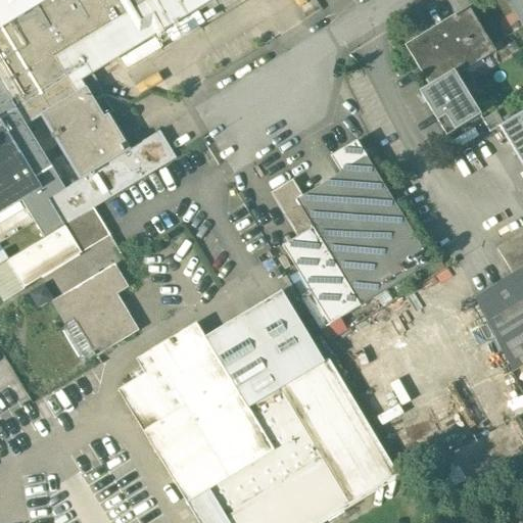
[(0,0),(0,81),(26,125),(42,114),(41,113),(85,87),(86,87),(82,80),(212,0),(0,0)]
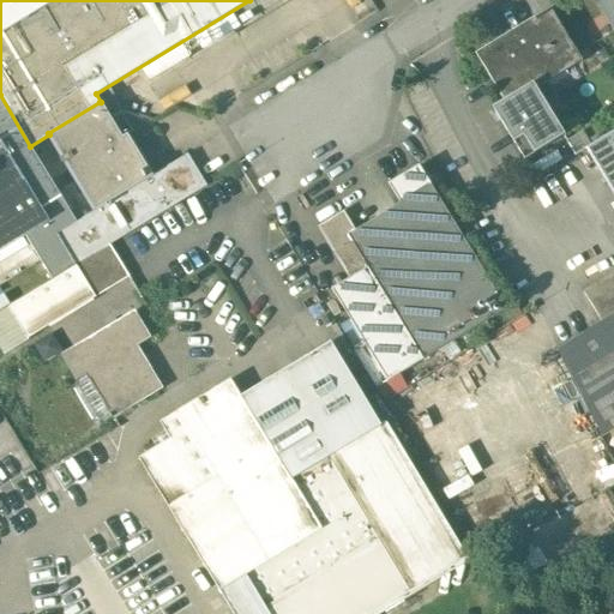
[(613,0),(594,0),(611,25),(613,22),(613,0)]
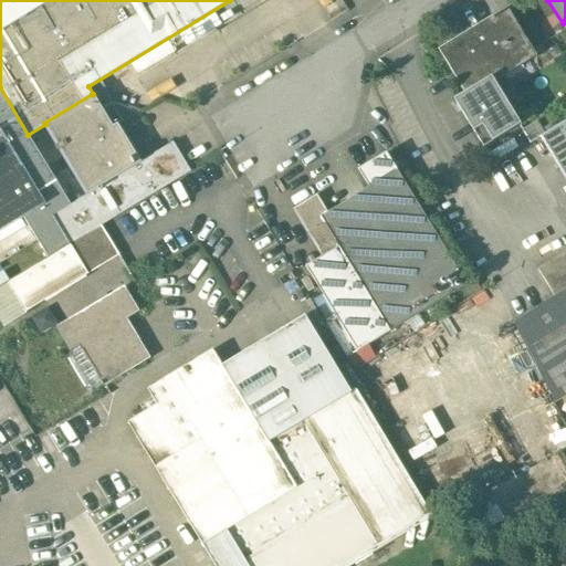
[(509,10),(442,51),(468,92),(454,100),(483,146),(519,124),(492,81),(490,77),(533,51),(509,10)]
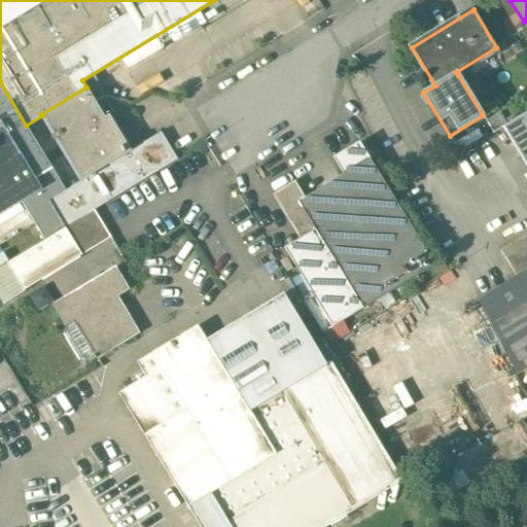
[(85,88),(41,114),(42,115),(54,135),(51,136),(54,140),(56,138),(81,180),(126,153),(85,88)]
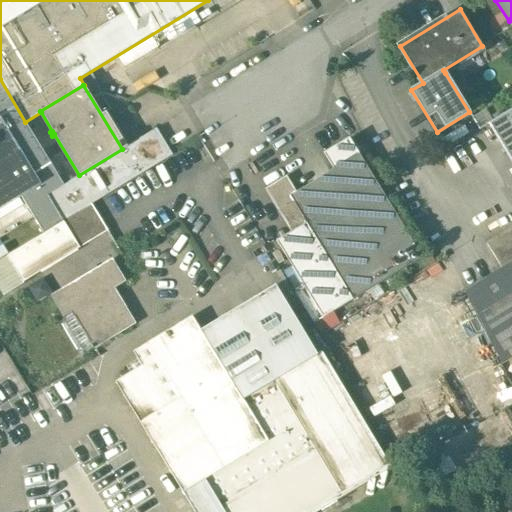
[(63,184),(8,93),(0,97),(0,208),(8,203),(20,196),(29,210),(42,232),(62,221),(46,195),(63,184)]
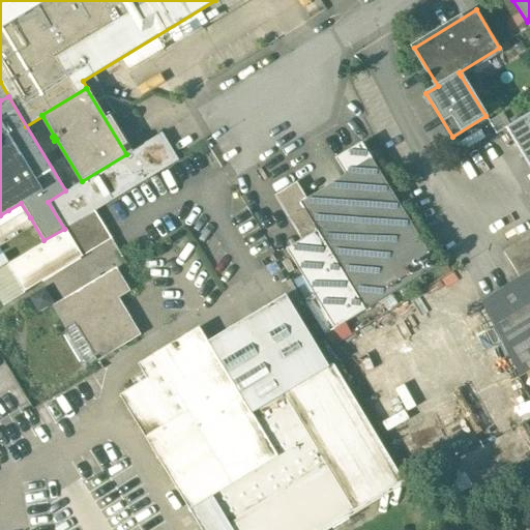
[(529,116),(518,125),(514,120),(491,135),(519,180),(529,172),(529,116)]
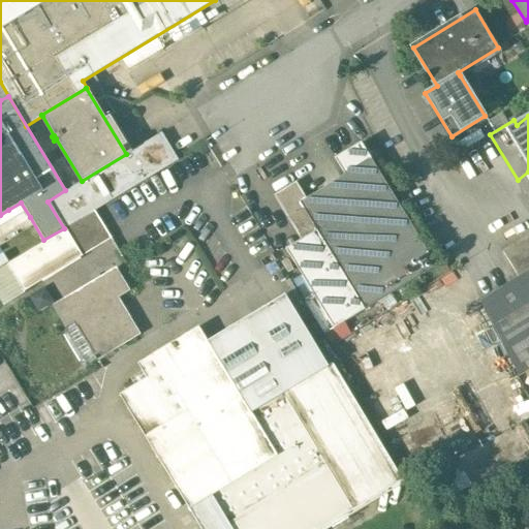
[(154,123),(142,130),(145,134),(157,127),(154,123)]
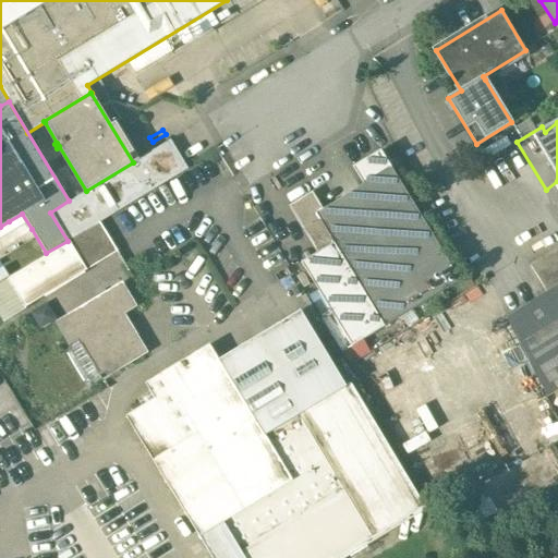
[(86,191),(69,201),(85,230),(99,221),(186,168),(170,140),(86,191)]
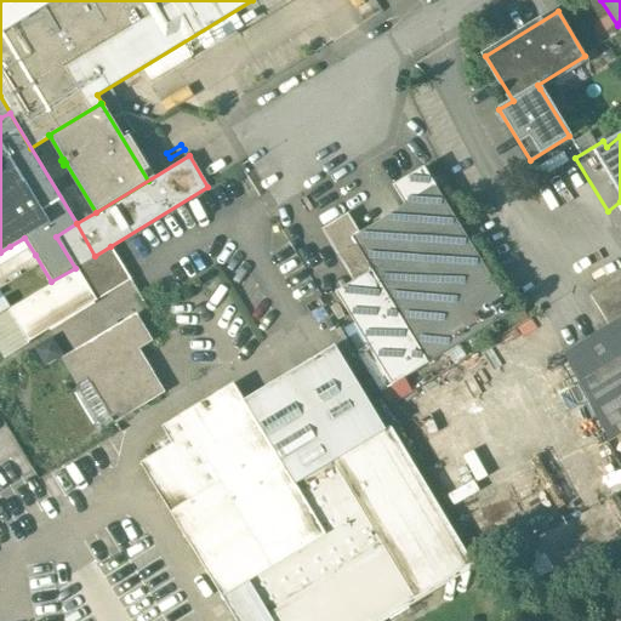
[(511,312),(423,167),(392,186),(404,205),(358,233),(346,214),(320,229),(352,281),(374,315),(392,305),(427,363),(511,312)]
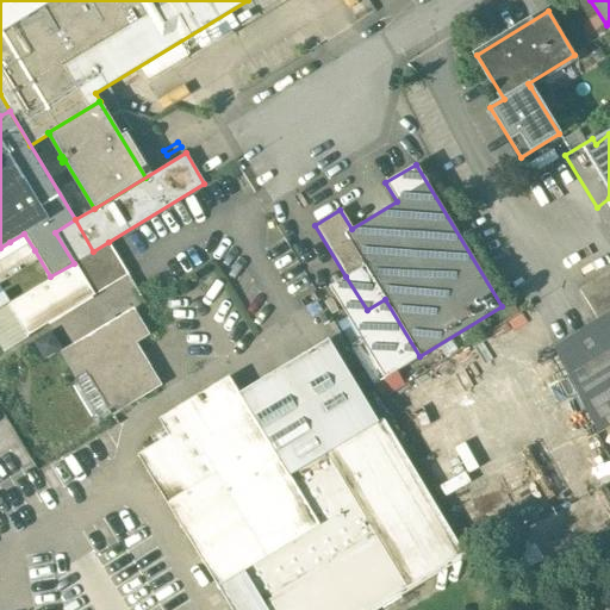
[(75,219),(55,232),(74,263),(93,251),(75,219)]
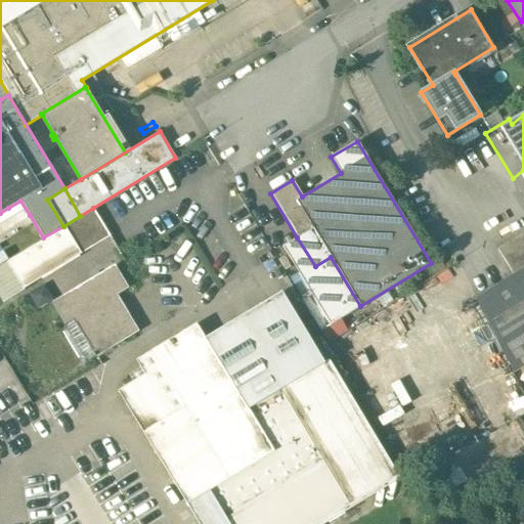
[(20,201),(8,208),(17,222),(30,215),(20,201)]
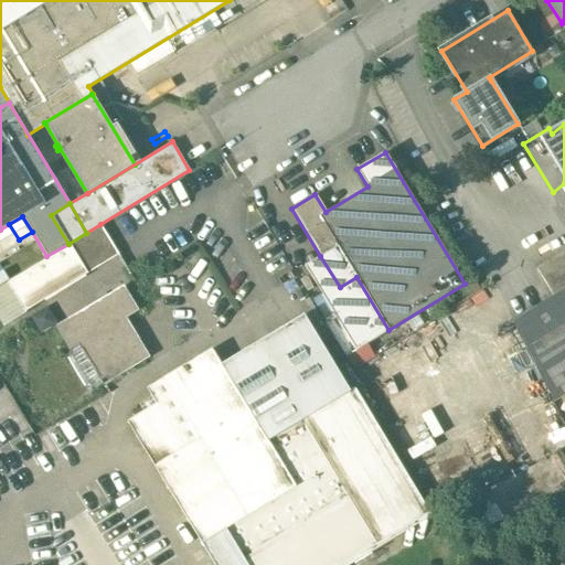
[(86,233),(68,244),(87,274),(118,254),(100,224),(86,233)]
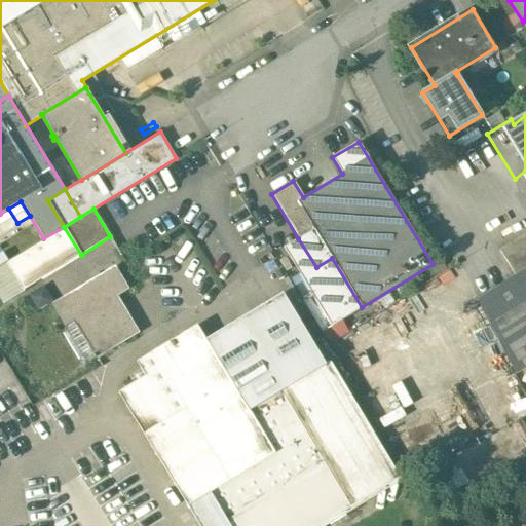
[(64,227),(0,266),(0,297),(3,303),(23,290),(81,255),(64,227)]
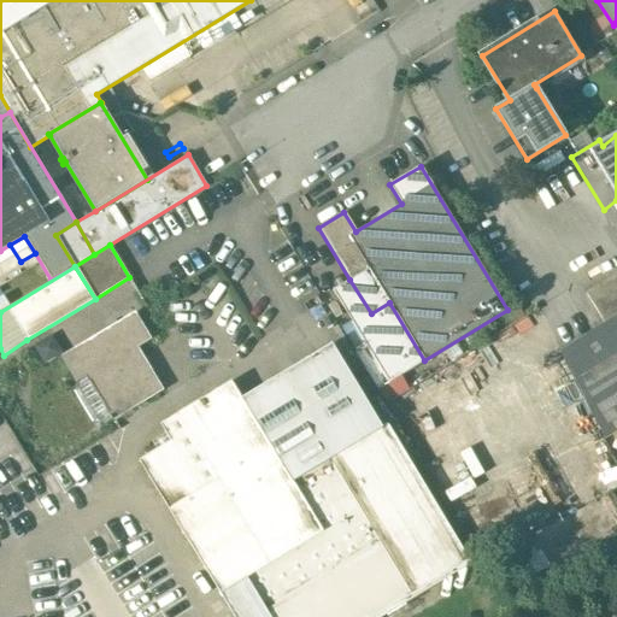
[(616,272),(585,292),(605,324),(559,352),(604,439),(616,430),(616,272)]
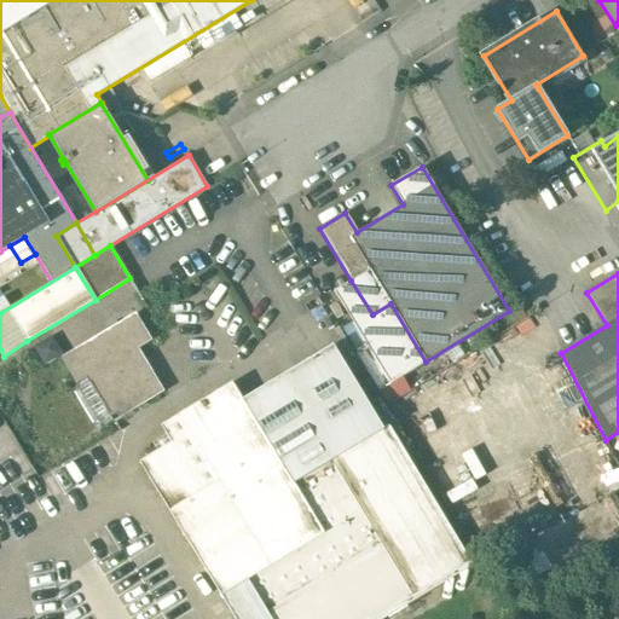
[(426,362),(391,304),(372,314),(351,281),(334,291),(366,346),(389,383),(426,362)]
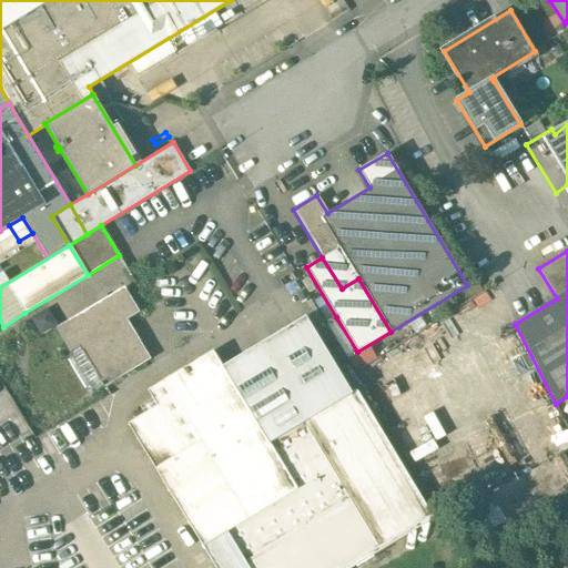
[(123,290),(58,328),(70,351),(71,351),(85,343),(109,382),(148,358),(124,318),(137,312),(123,290)]
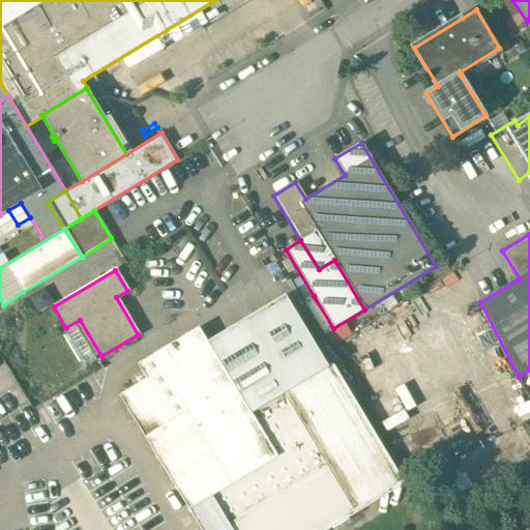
[(333,328),(314,296),(304,302),(323,334),(333,328)]
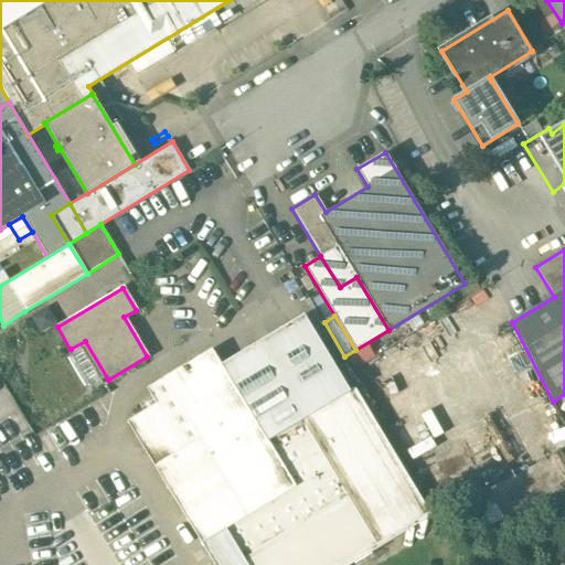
[(340,564),(425,514),(350,391),(345,394),(300,322),(222,368),(211,350),(147,388),(156,404),(127,422),(201,544),(213,564),(340,564)]
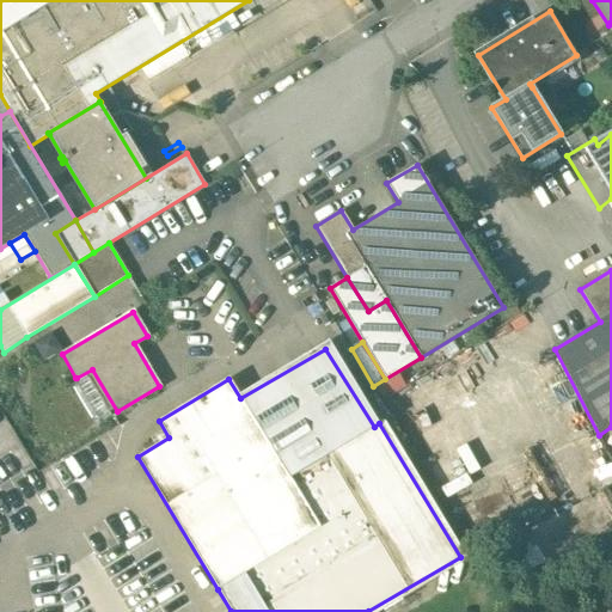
[(117,411),(92,369),(77,378),(75,378),(73,387),(92,418),(98,420),(104,416),(105,418),(117,411)]
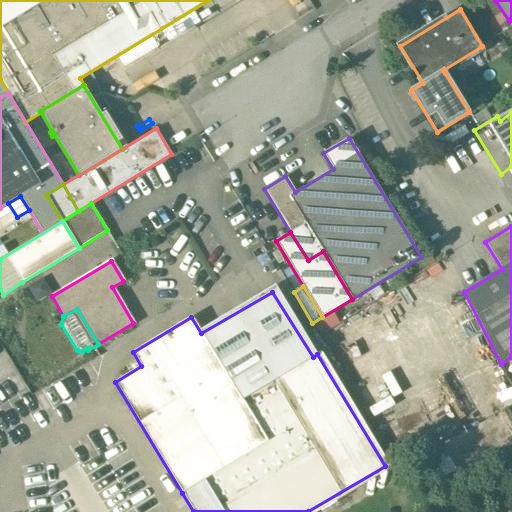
[(362,363),(375,385),(393,374),(379,352),(362,363)]
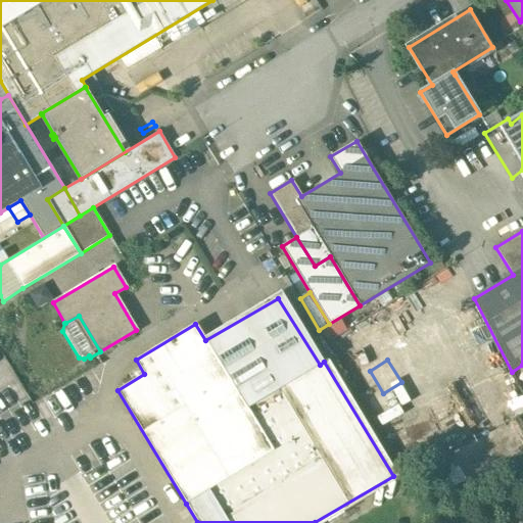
[(403,416),(410,434),(433,427),(427,408),(403,416)]
